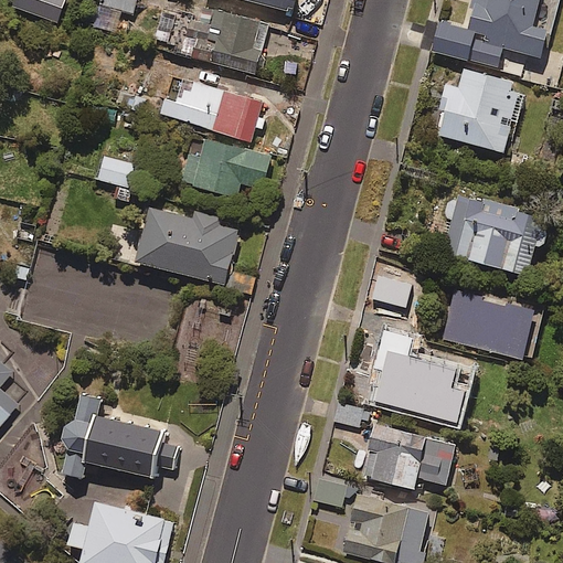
[(135,0),(95,0),(95,4),(133,13),(135,0)]
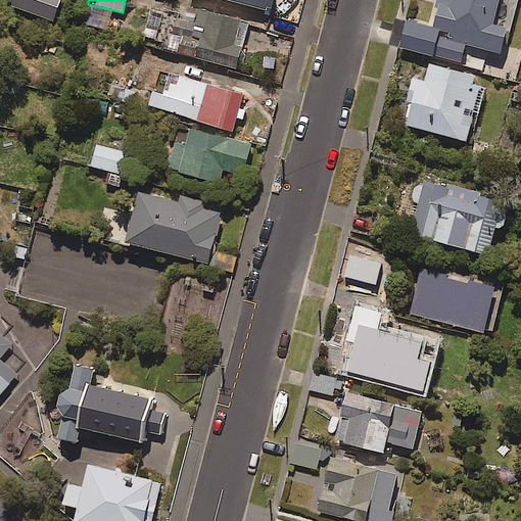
[(230,0),(269,10),(272,0),(230,0)]
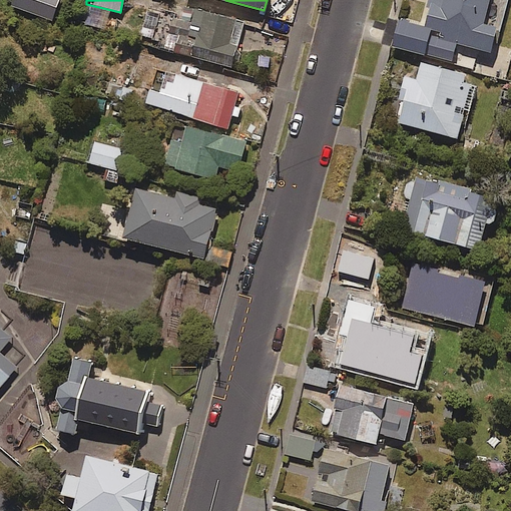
[(506,0),(427,0),(422,26),(445,32),(443,39),(494,51),(506,0)]
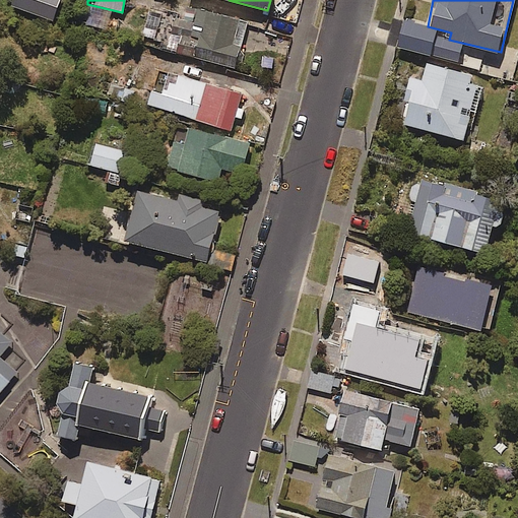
[(196,24),(148,11),(141,37),(186,48),(184,54),(234,67),(246,22),(200,10),(196,24)]
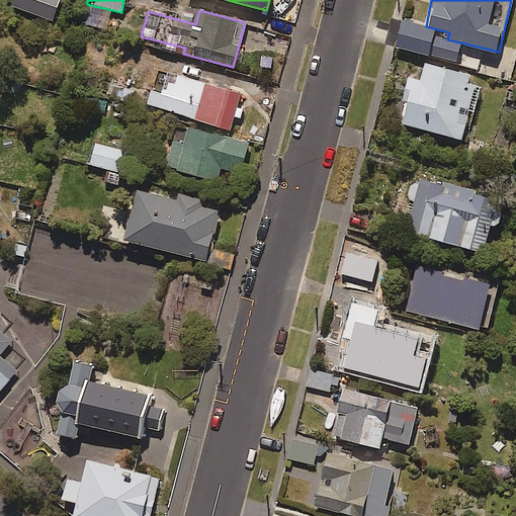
[(429,33),(398,26),(393,49),(424,56),(429,33)]
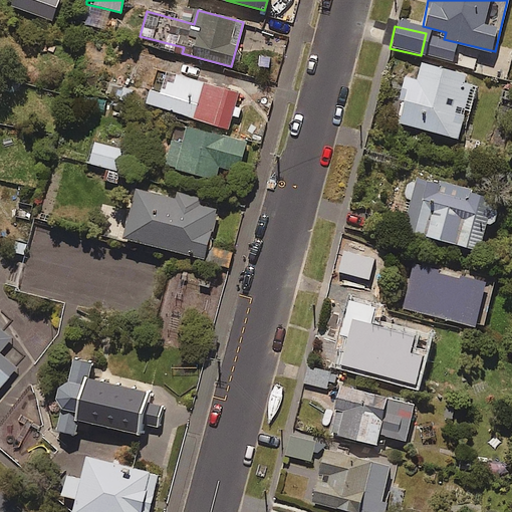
[(467,72),(422,61),(417,79),(405,76),(400,98),(404,99),(399,122),(460,138),(467,107),(472,108),(476,89),(463,86),(467,72)]
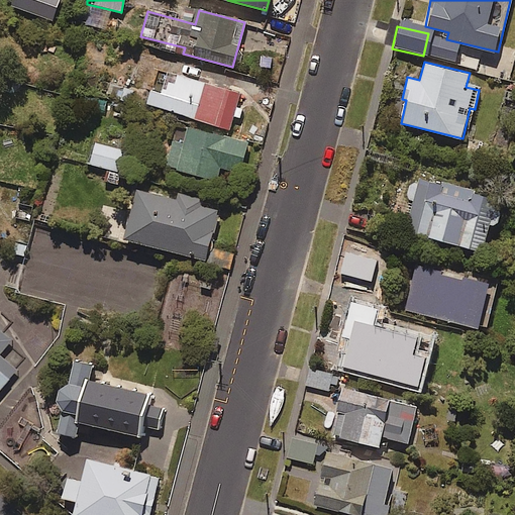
[(233,117),(239,119),(242,108),(236,106),(239,95),(252,98),(258,78),(224,69),(220,85),(156,68),(145,104),(229,131),(233,117)]
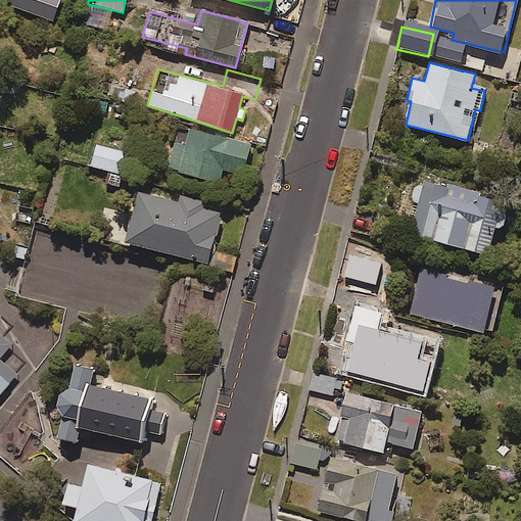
[(134,92),(101,81),(97,92),(130,102),(134,92)]
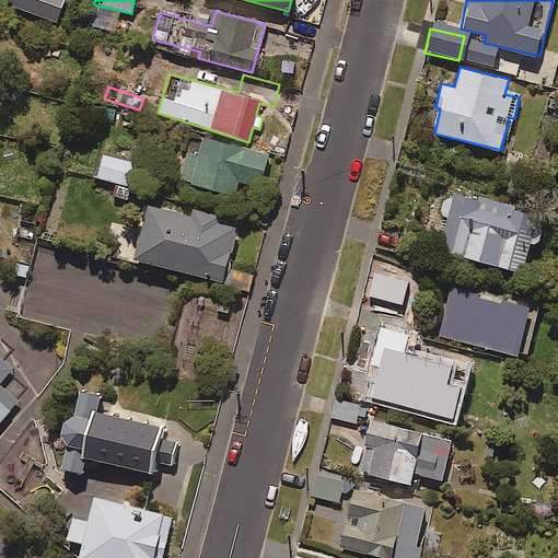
[(268,154),(205,137),(200,155),(187,151),(178,179),(234,194),(237,181),(259,186),(268,154)]
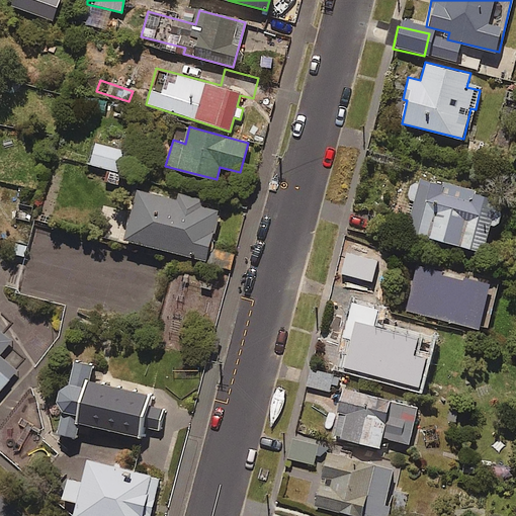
[(125,152),(95,144),(89,164),(108,170),(105,182),(115,185),(125,152)]
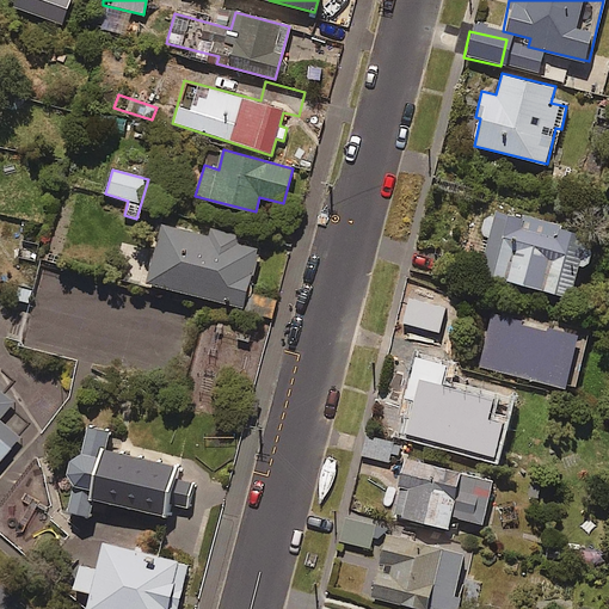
[(595,232),(494,209),(480,275),(571,295),(579,262),(588,264),(595,232)]
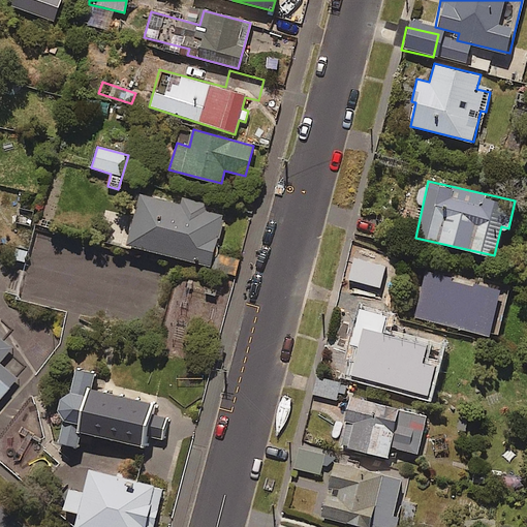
[(223,230),(222,214),(208,209),(209,204),(182,196),(180,204),(142,192),(126,245),(234,276),(238,259),(216,253),(223,230)]
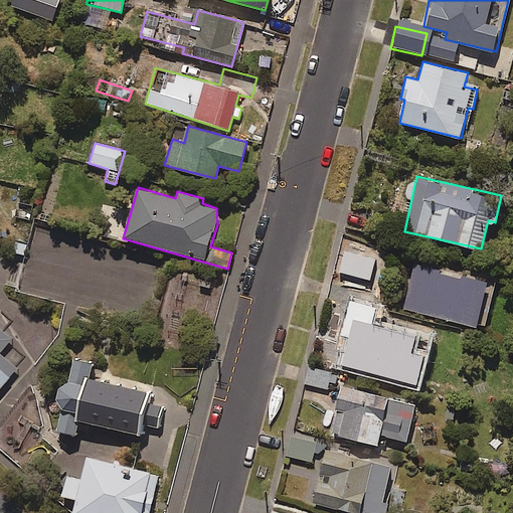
[(487,281),(412,263),(401,310),(476,327),(487,281)]
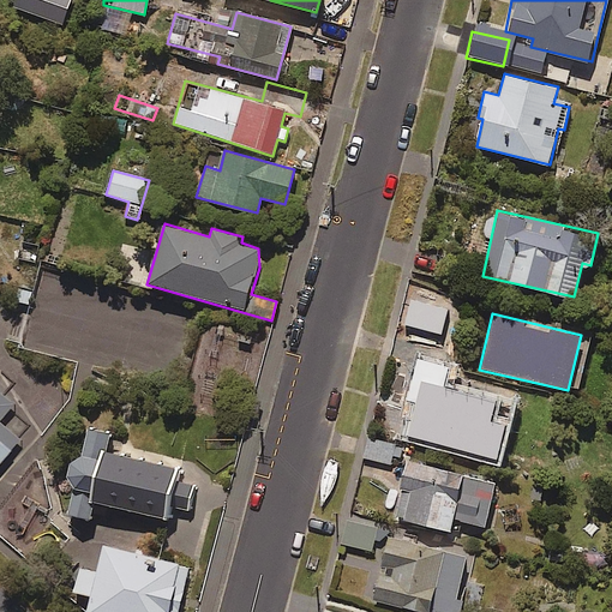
[(514,401),(429,378),(423,401),(413,399),(402,441),(480,461),(490,425),(507,430),(514,401)]
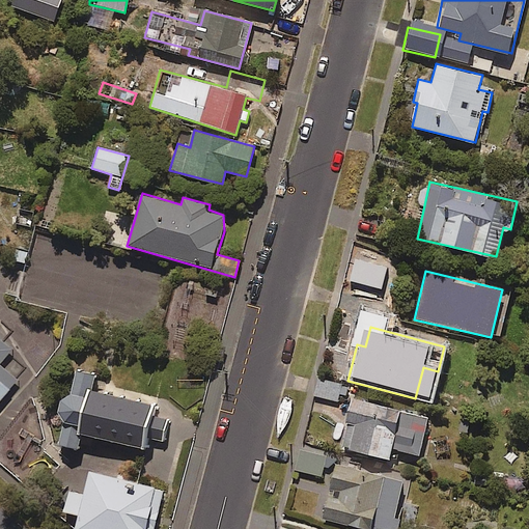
[(0,399),(17,381),(0,367),(0,363),(11,350),(0,340),(0,399)]
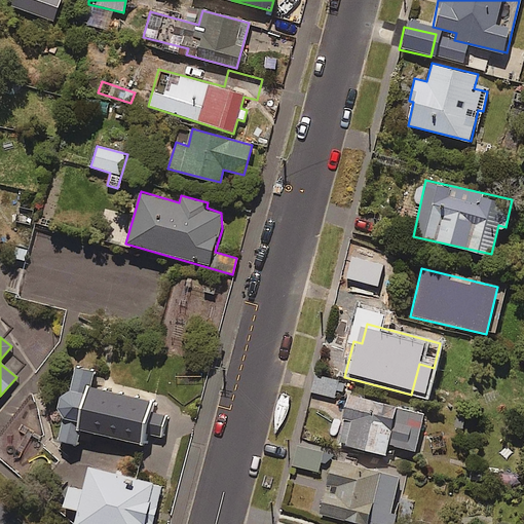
[(95,370),(77,366),(72,387),(62,394),(60,405),(65,414),(61,437),(76,441),(79,427),(141,441),(143,429),(158,433),(161,417),(148,414),(152,398),(91,384),(95,370)]
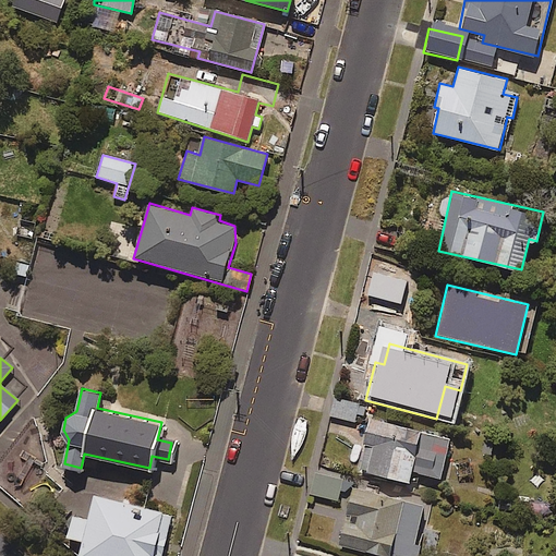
[(450,436),(370,418),(357,470),(409,482),(411,472),(440,479),(450,436)]
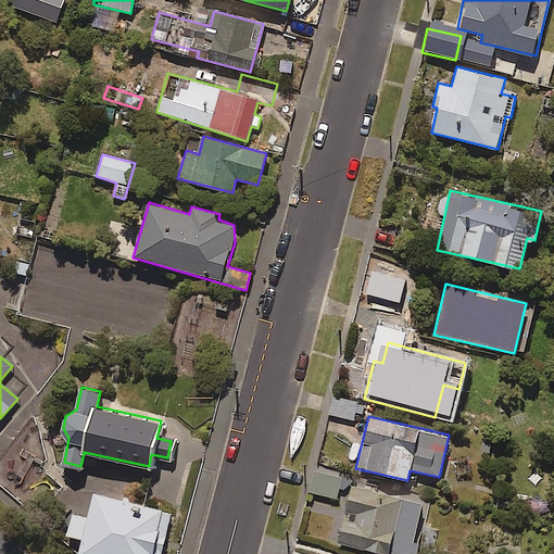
[(343,476),(315,468),(309,492),(337,500),(343,476)]
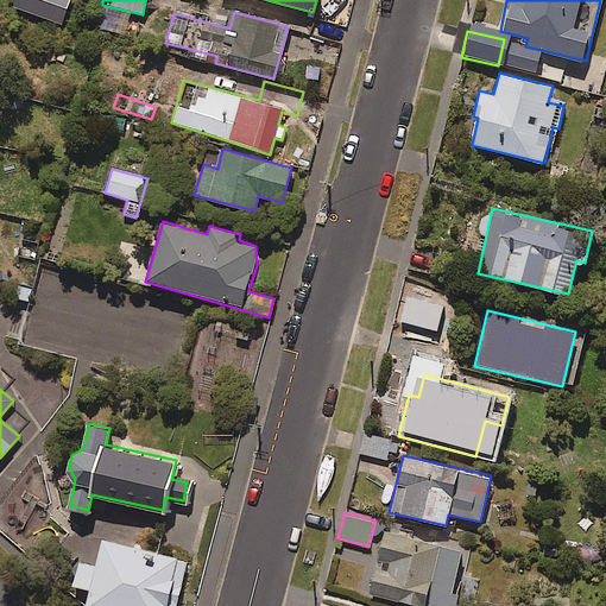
[(462,550),(385,529),(368,593),(415,605),(454,605),(458,594),(452,593),(462,550)]
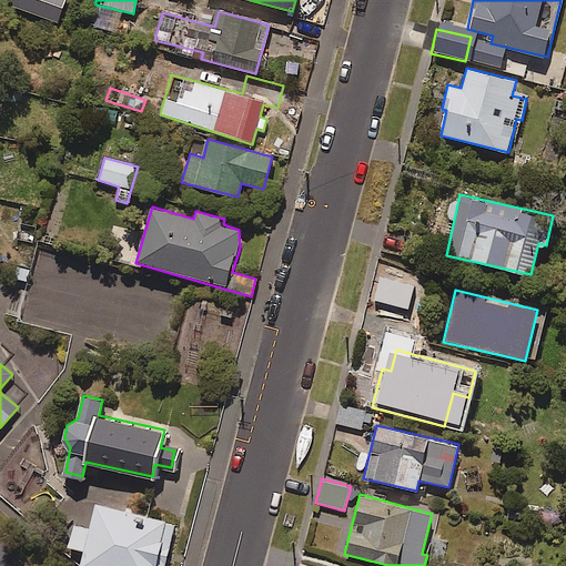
[(165,565),(175,525),(95,503),(91,527),(73,524),(68,546),(84,549),(81,565),(165,565)]
